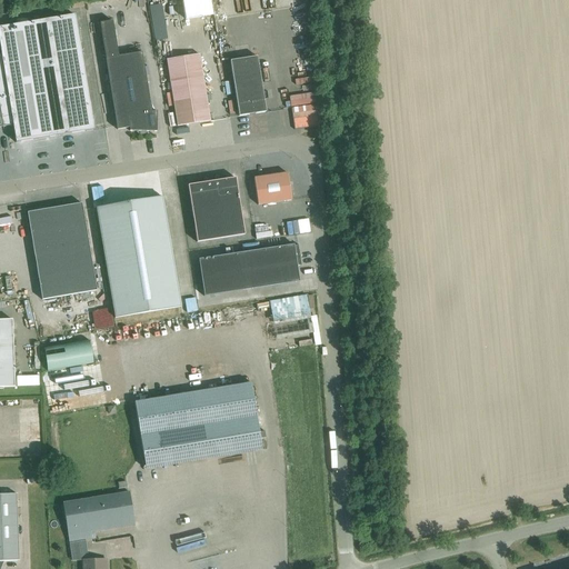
[(78,7),(78,18),(87,17),(88,32),(95,32),(93,7),(78,7)]
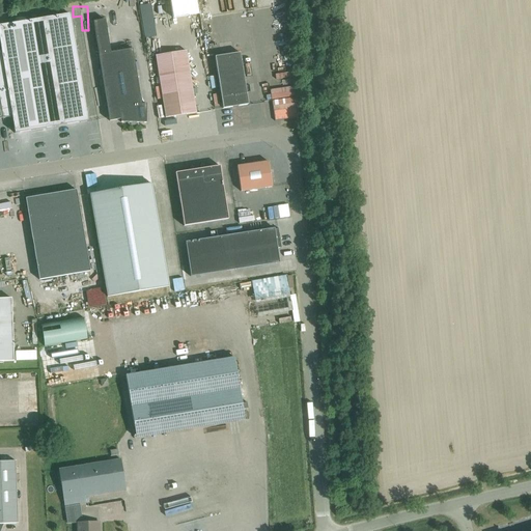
[(0,51),(0,118),(11,117),(15,134),(87,121),(70,15),(0,25),(0,44),(1,51),(0,51)]
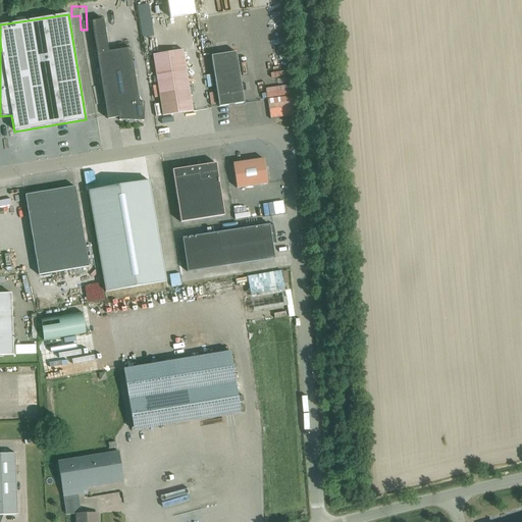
[(132,48),(108,51),(103,19),(93,20),(107,119),(118,117),(118,120),(144,121),(144,102),(139,103),(132,48)]
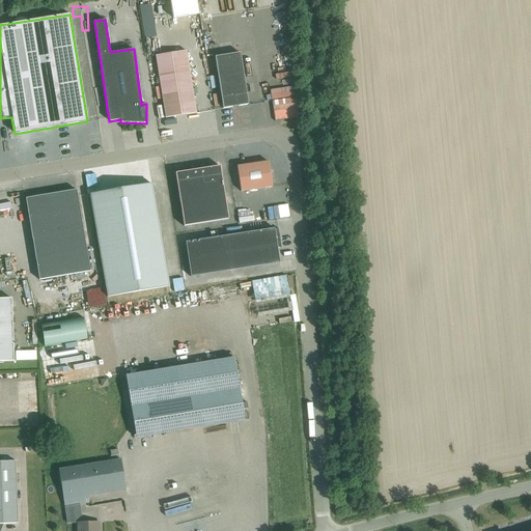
[(273,46),(279,44),(277,37),(271,39),(273,46)]
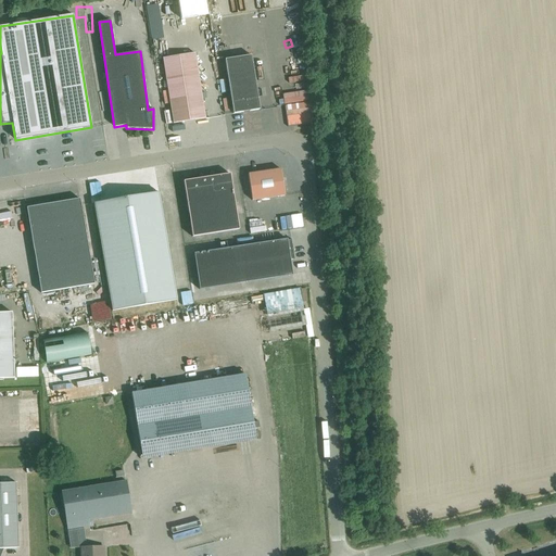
[(194,53),(163,59),(173,124),(205,118),(194,53)]
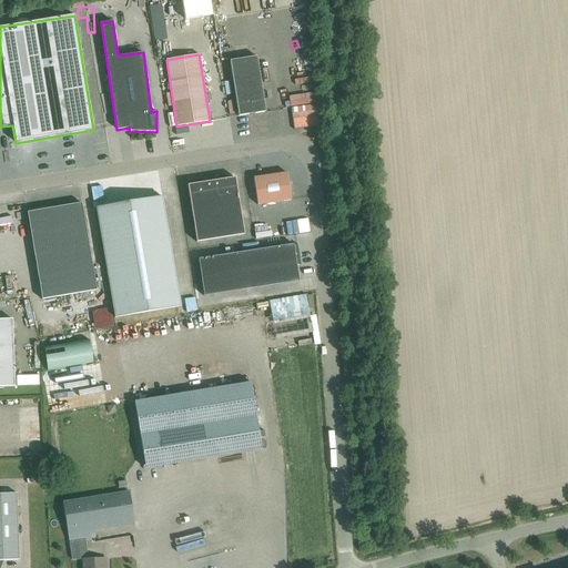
[(256,57),(230,61),(239,117),(265,112),(256,57)]
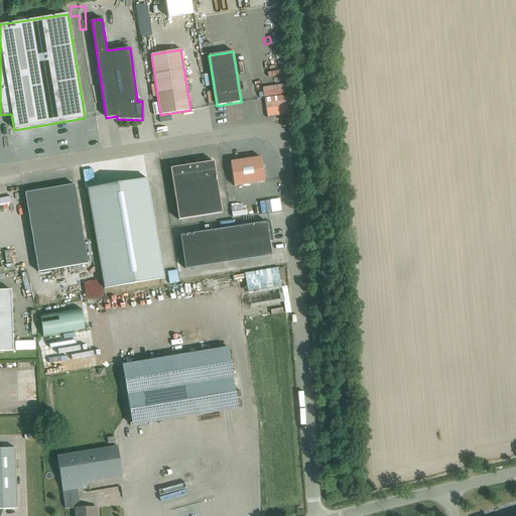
[(284,84),(259,88),(261,95),(256,96),(257,102),(286,97),(284,84)]
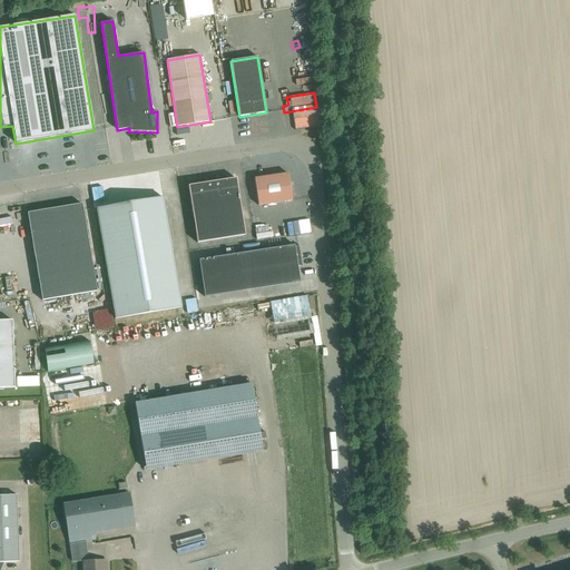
[(223,99),(227,112),(233,111),(229,97),(223,99)]
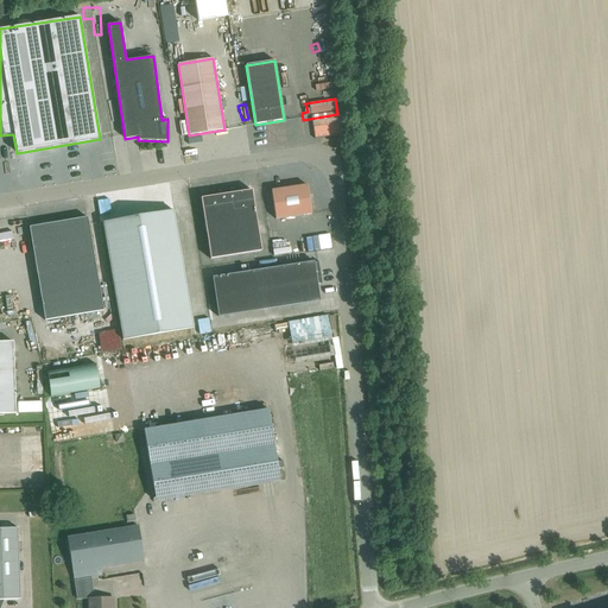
[(315,130),(316,140),(333,139),(333,120),(306,121),(308,130),(315,130)]
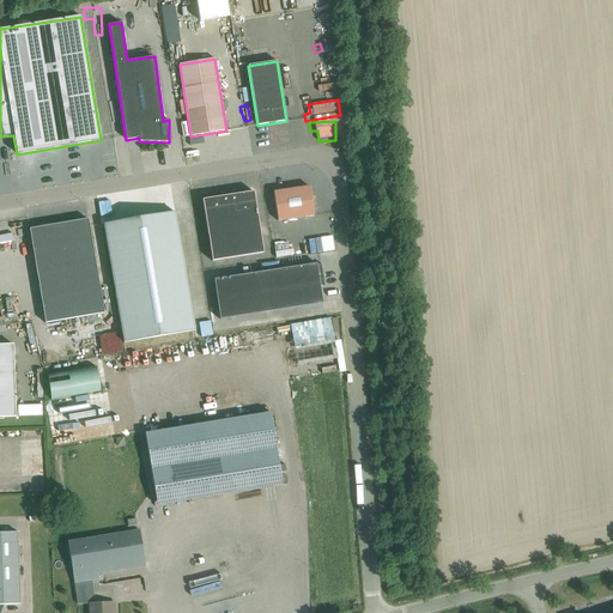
[(309,187),(273,193),(278,222),(314,216),(309,187)]
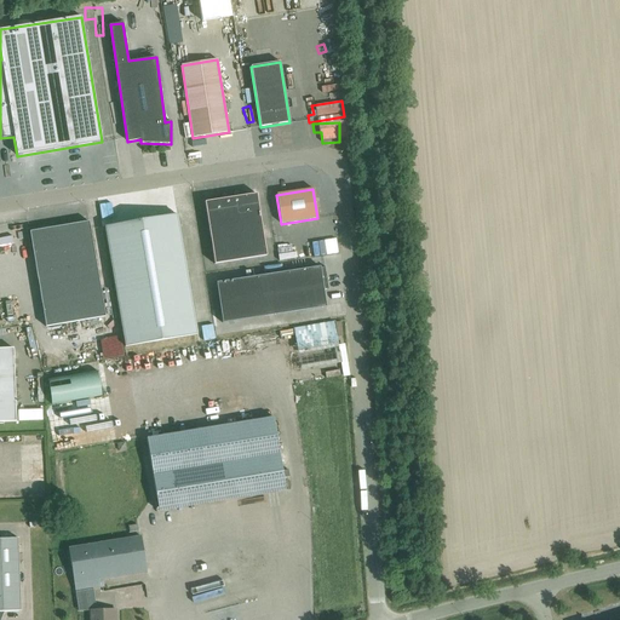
[(256,194),(205,202),(214,264),(267,256),(256,194)]
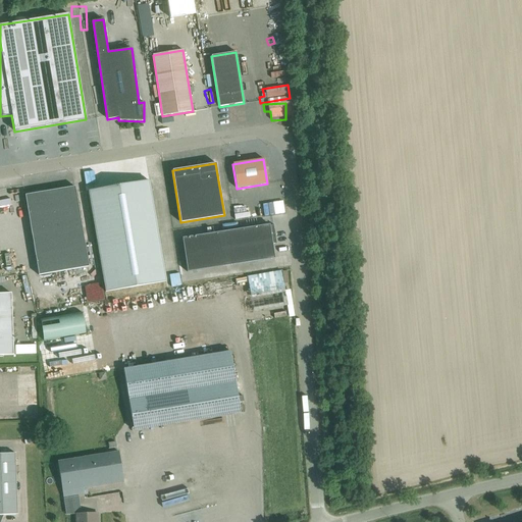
[(88,191),(105,293),(166,281),(149,180),(88,191)]
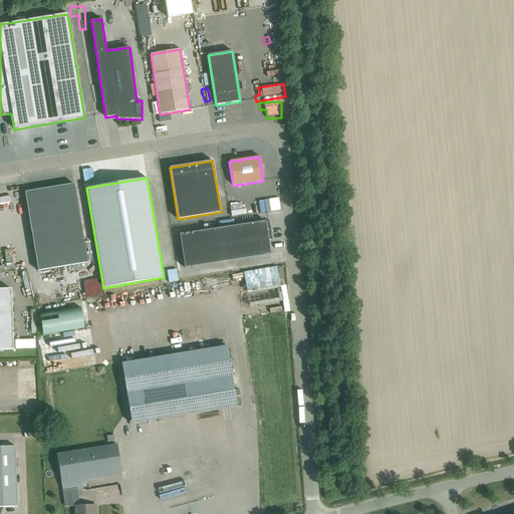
[(24,192),(37,271),(86,263),(73,184),(24,192)]
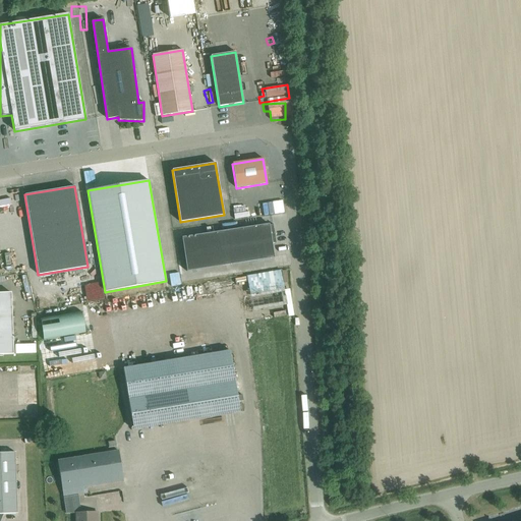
[(185,272),(247,263),(274,258),(272,244),(276,244),(273,225),(269,225),(180,238),(185,272)]
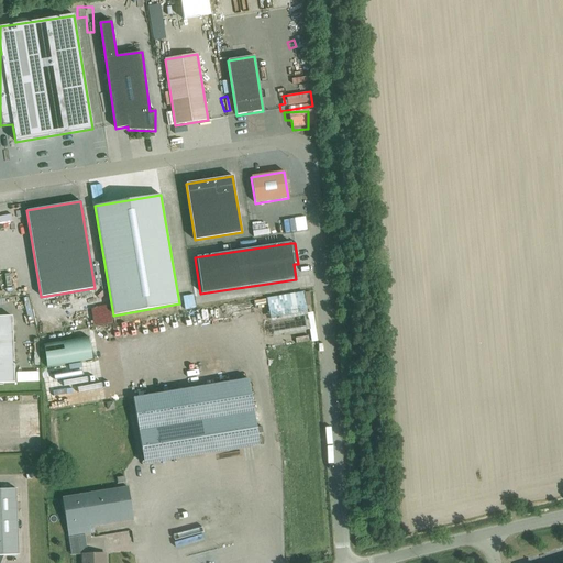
[(178,291),(180,309),(192,307),(190,290),(178,291)]
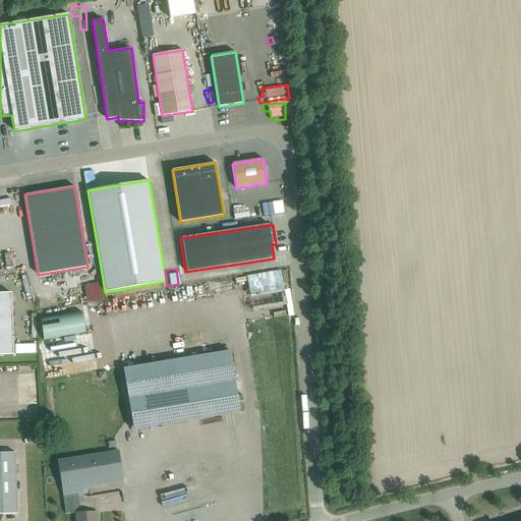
[(0,354),(12,354),(10,293),(0,292),(0,354)]
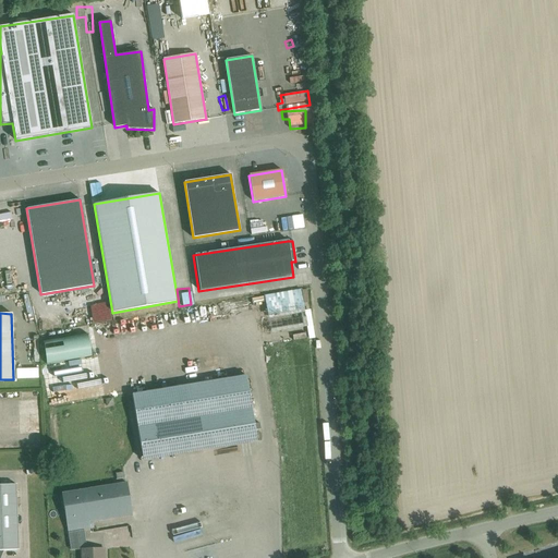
[(38,329),(59,326),(58,313),(36,317),(38,329)]
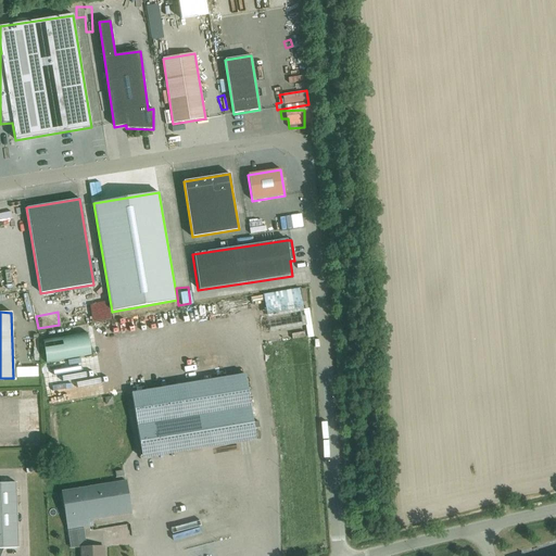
[(98,350),(98,362),(116,363),(116,356),(102,355),(103,350),(98,350)]
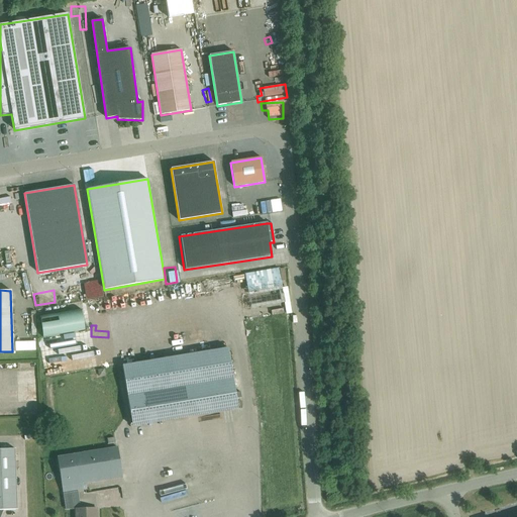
[(136,329),(117,334),(119,341),(138,336),(136,329)]
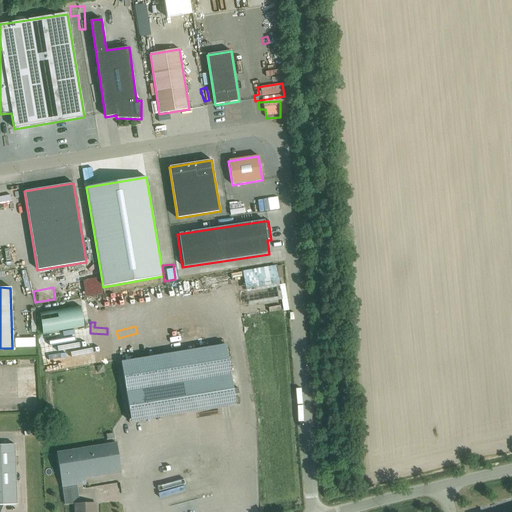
[(120,362),(128,411),(129,417),(134,421),(140,420),(234,404),(224,344),(120,362)]
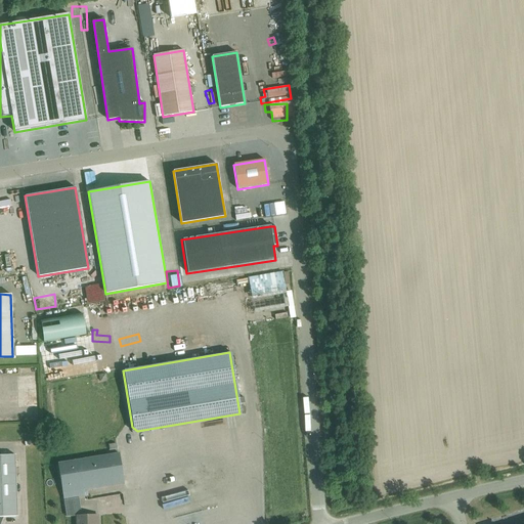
[(22,380),(33,378),(32,366),(20,367),(22,380)]
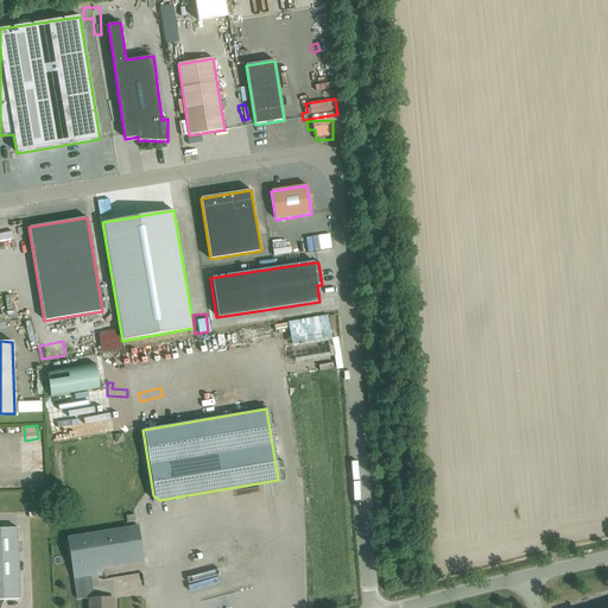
[(137,525),(67,537),(74,580),(101,575),(100,568),(143,561),(137,525)]
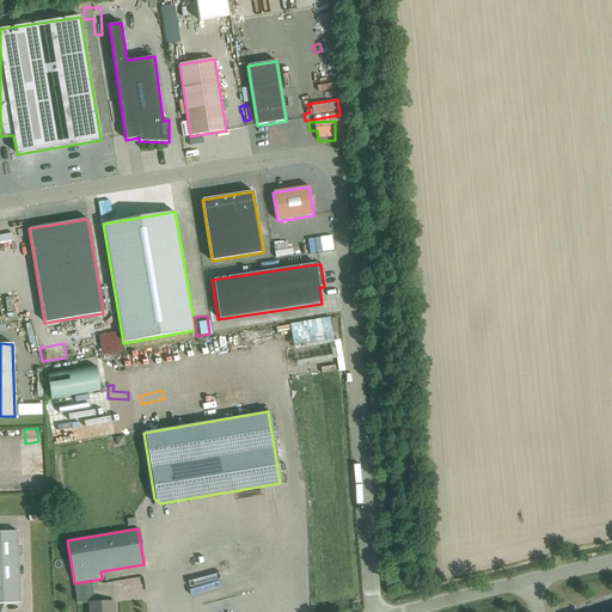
[(19,603),(17,531),(0,531),(0,611),(4,603),(19,603)]
